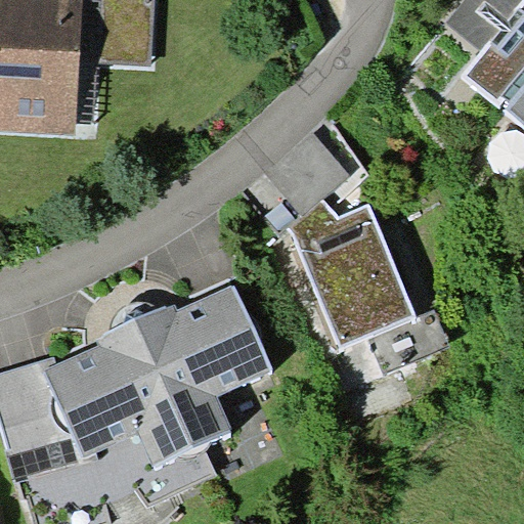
[(0,0),(0,130),(76,134),(82,0),(0,0)]
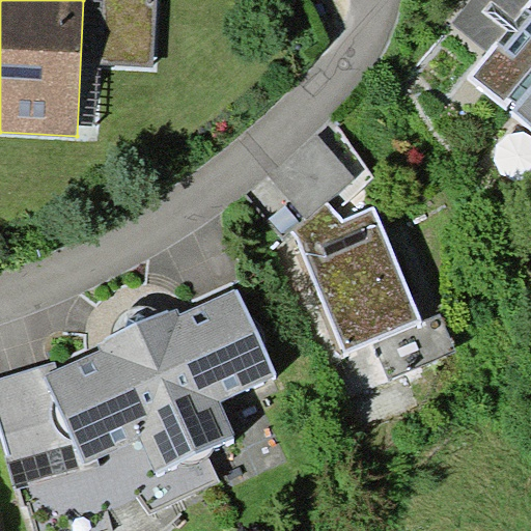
[(156,0),(103,0),(100,63),(152,65),(156,0)]
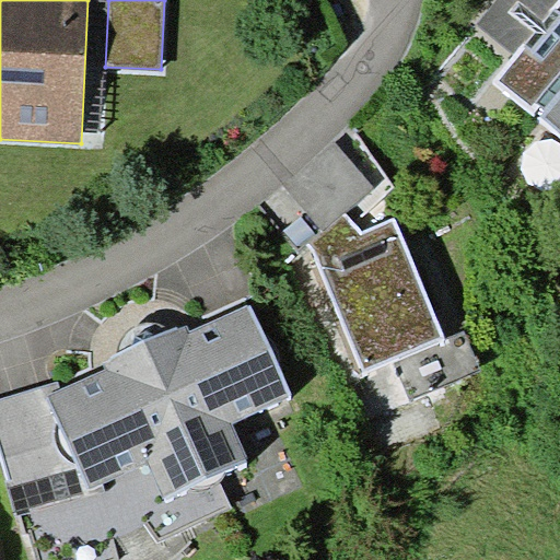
[(497,0),(478,24),(515,54),(559,0),(497,0)]
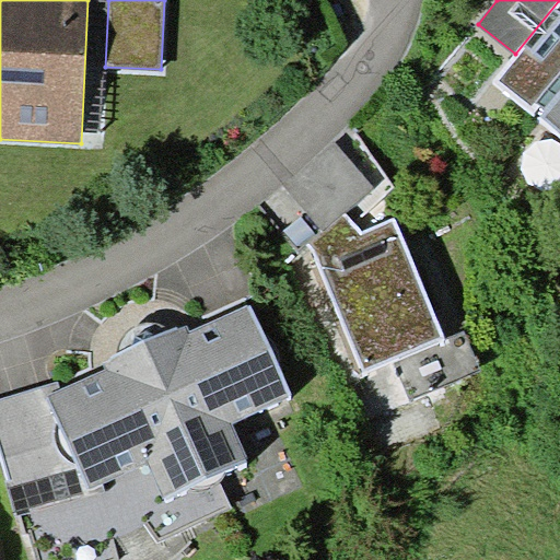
[(496,78),(559,130),(559,0),(515,54),(496,78)]
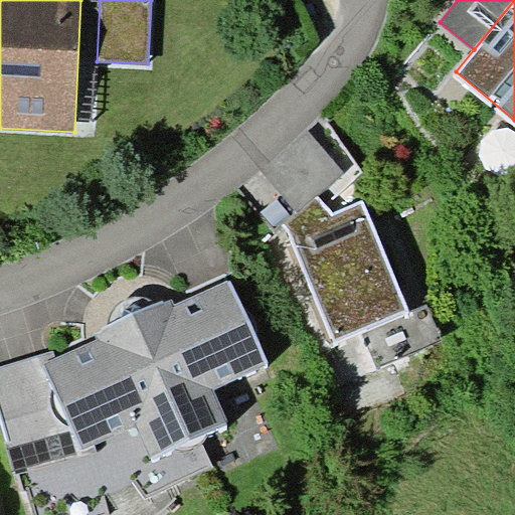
[(408,309),(364,200),(335,212),(318,194),(299,211),(284,224),(333,340),(408,309)]
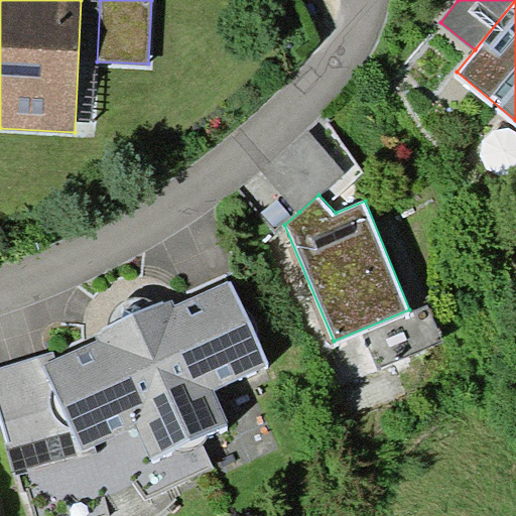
[(99,338),(56,358),(42,364),(82,455),(97,452),(96,444),(138,425),(151,459),(228,424),(213,390),(269,363),(232,278),(176,304),(173,297),(166,301),(164,298),(103,328),(104,330),(96,334),(99,338)]
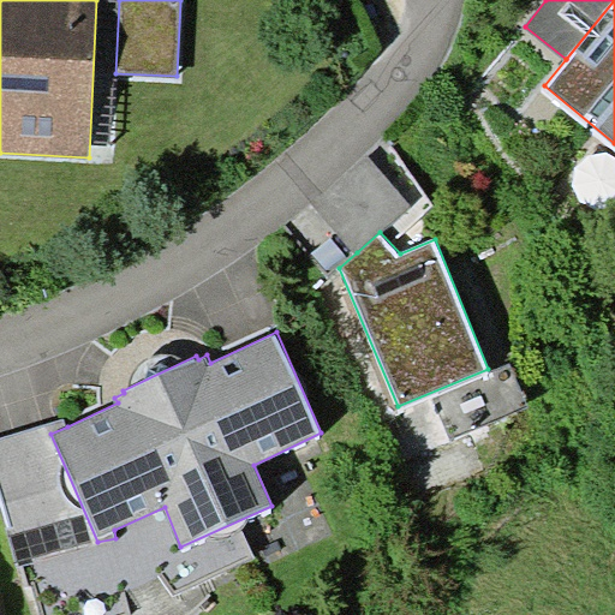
[(18,567),(97,542),(51,434),(67,427),(65,417),(0,437),(0,488),(11,525),(9,527),(18,567)]
